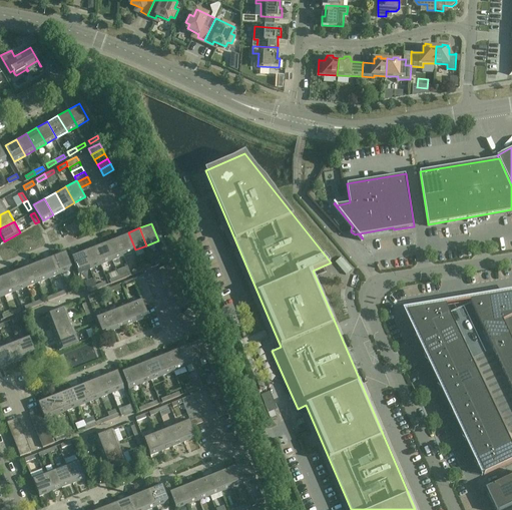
[(135,249),(128,232),(117,236),(124,253),(135,249)]
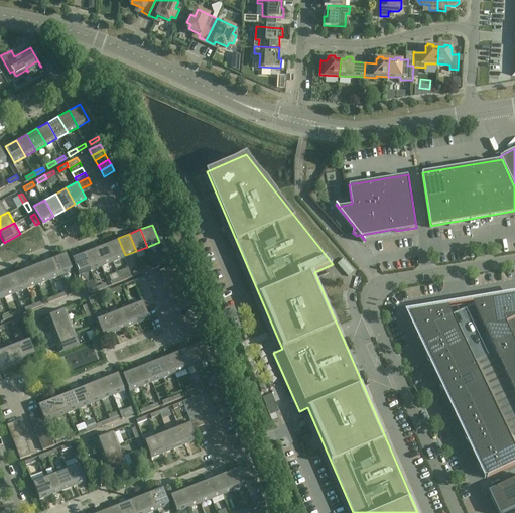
[(125,255),(118,238),(107,242),(114,260),(125,255)]
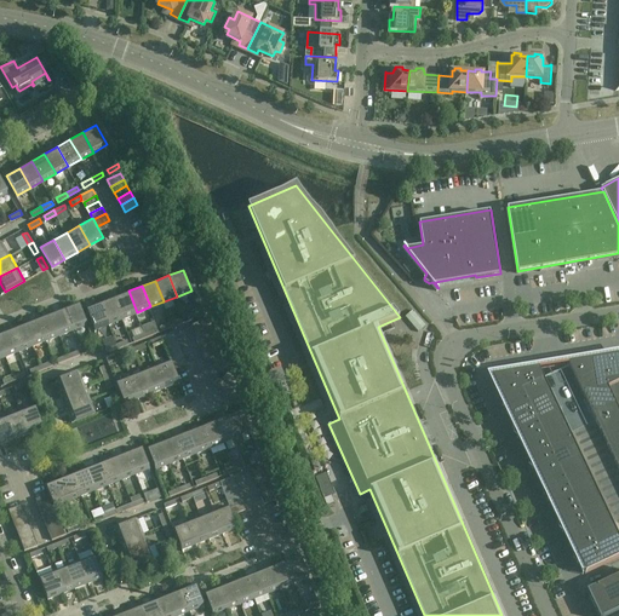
[(137,312),(129,291),(115,297),(122,317),(137,312)]
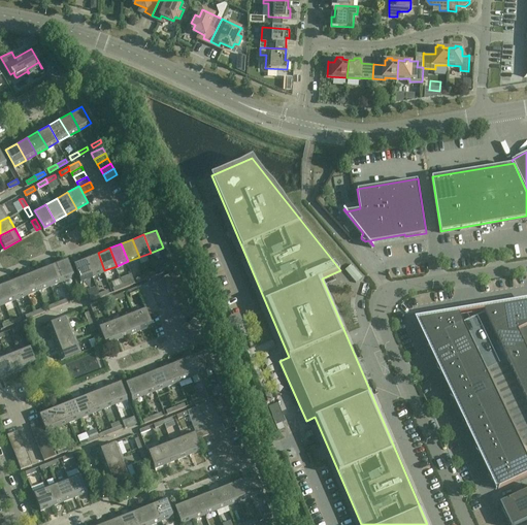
[(104,270),(98,253),(86,257),(93,275),(104,270)]
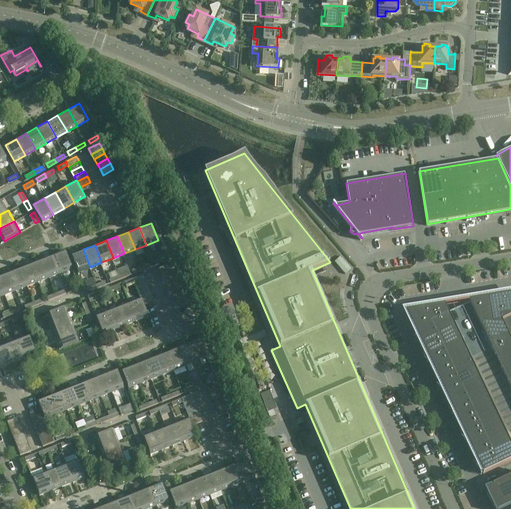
[(66,249),(54,254),(61,271),(73,267),(66,249)]
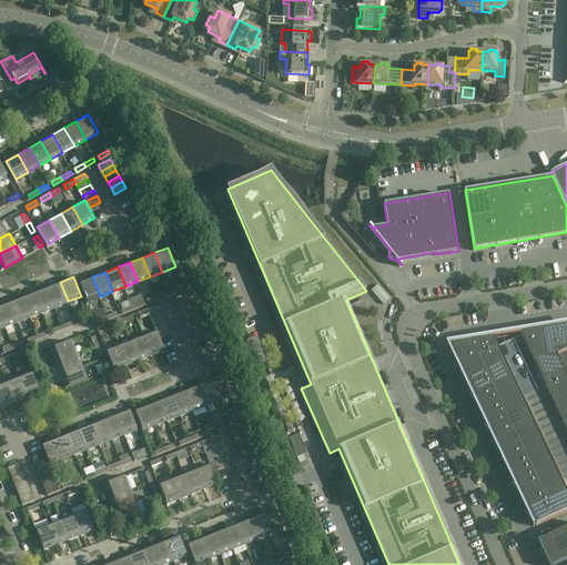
[(100,296),(92,276),(80,282),(88,301),(100,296)]
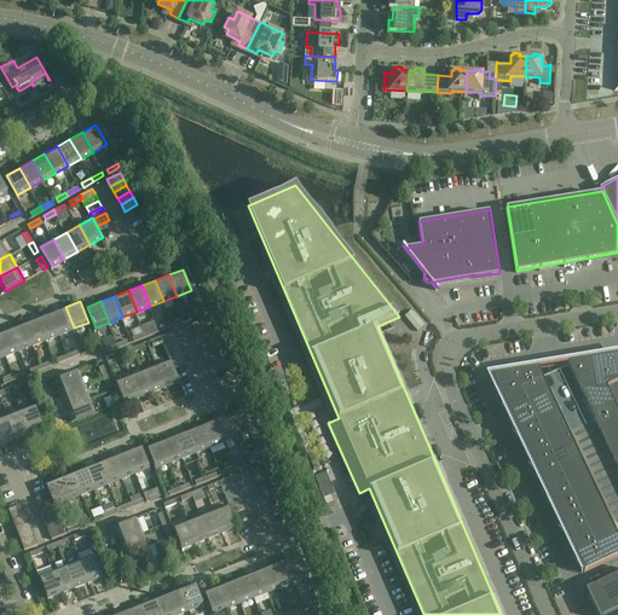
[(425,326),(433,320),(420,303),(413,309),(425,326)]
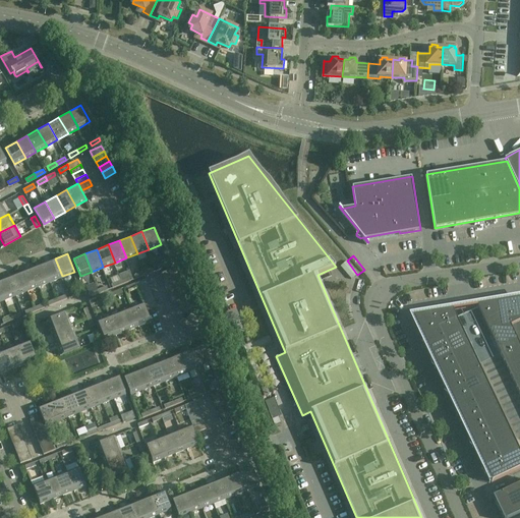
[(62,276),(55,259),(44,263),(51,281),(62,276)]
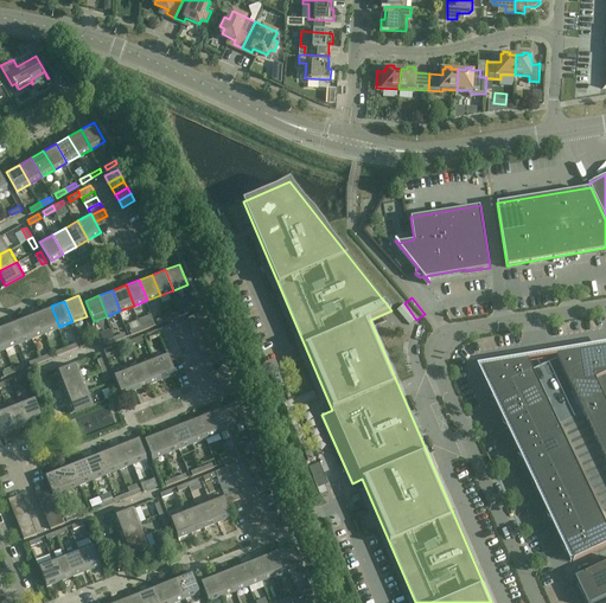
[(59,327),(51,306),(38,312),(46,332),(59,327)]
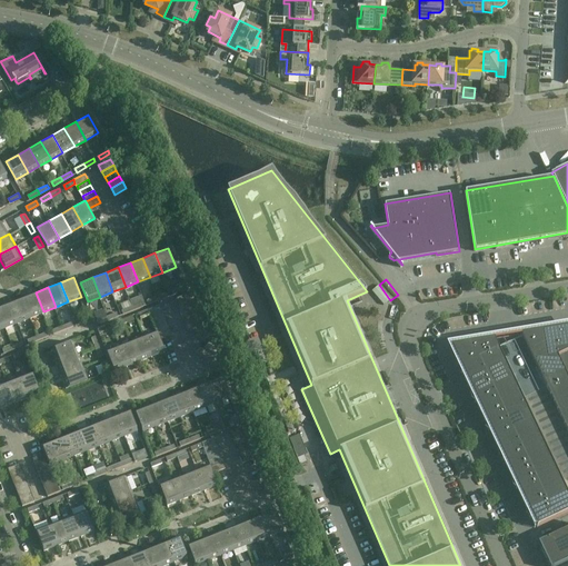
[(43,311),(36,293),(23,297),(30,316),(43,311)]
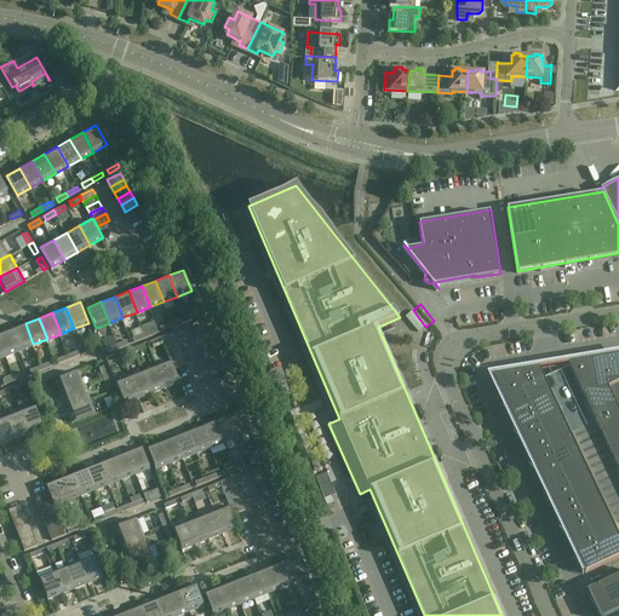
[(207,326),(205,318),(191,323),(194,330),(207,326)]
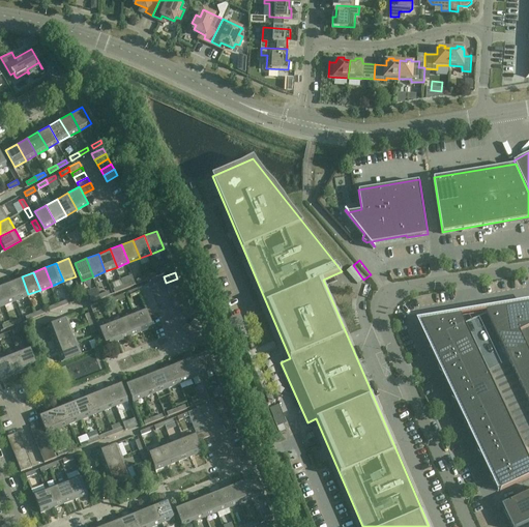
[(28,294),(22,276),(9,281),(17,299),(28,294)]
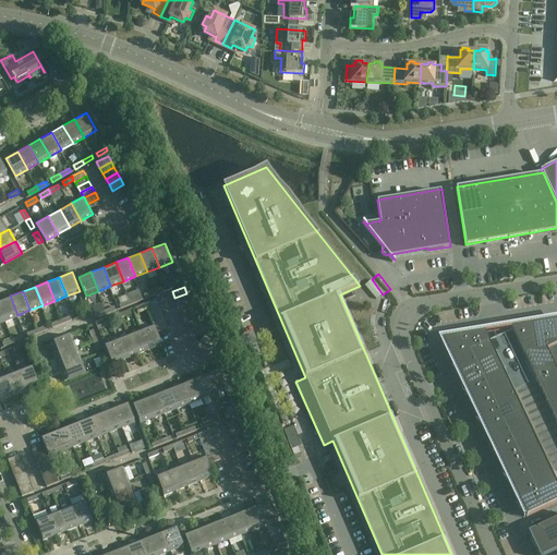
[(189,299),(186,293),(174,298),(177,304),(189,299)]
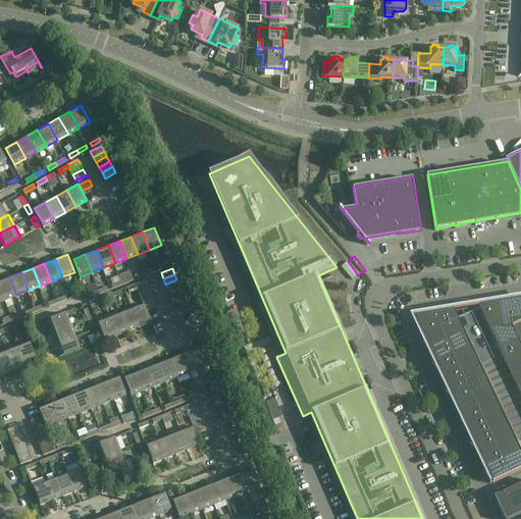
[(16,295),(9,276),(0,280),(0,286),(5,299),(16,295)]
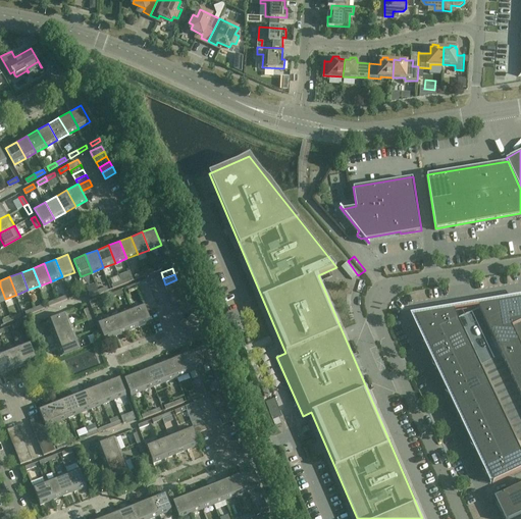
[(149,283),(147,278),(137,282),(139,288),(149,283)]
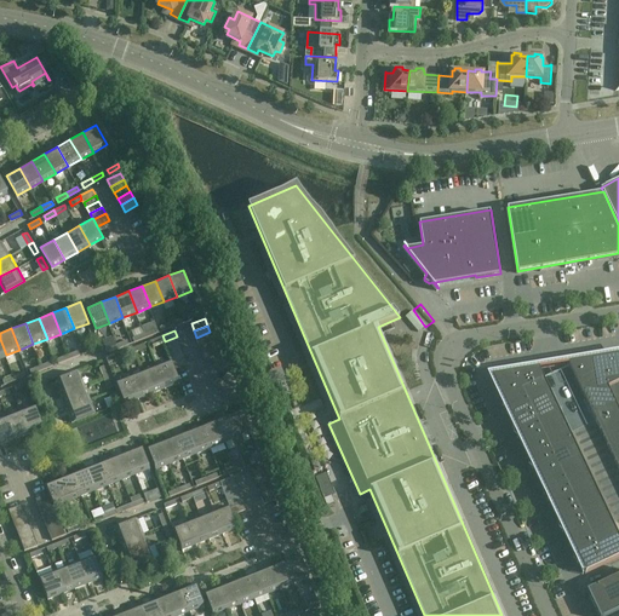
[(213,339),(210,332),(196,338),(200,344),(213,339)]
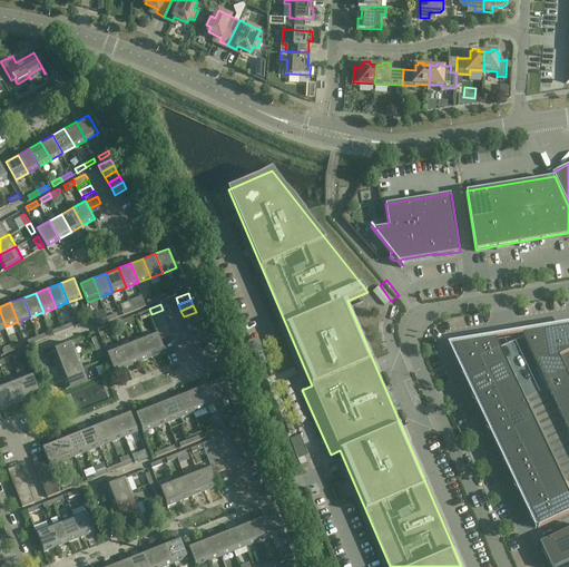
[(165,316),(163,310),(151,314),(154,321),(165,316)]
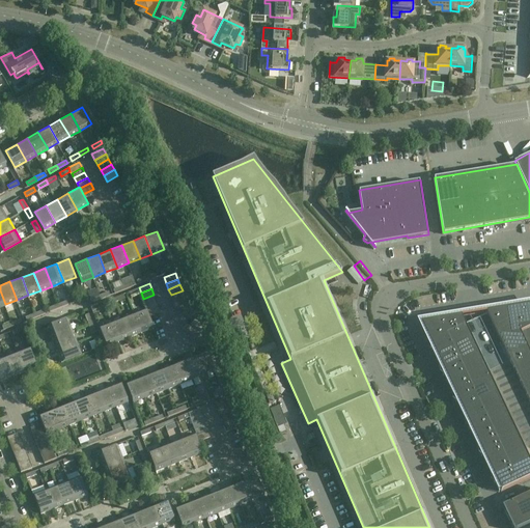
[(185,296),(183,290),(171,295),(173,301),(185,296)]
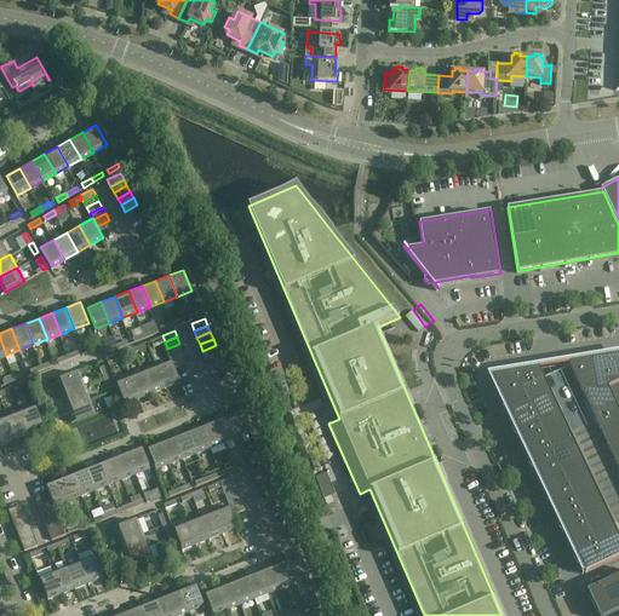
[(183,350),(179,344),(167,349),(170,355),(183,350)]
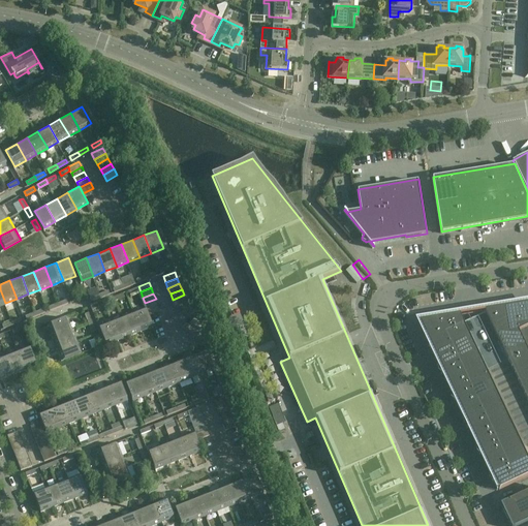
[(186,301),(184,295),(173,300),(175,305),(186,301)]
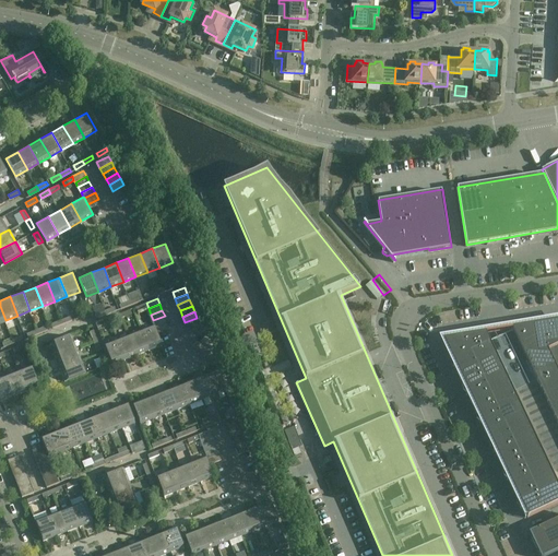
[(167,321),(165,316),(153,320),(155,324),(155,326),(167,321)]
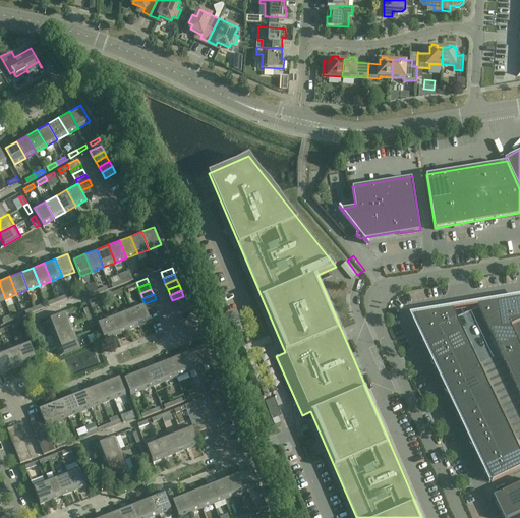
[(519,297),(478,305),(477,305),(519,396),(519,297)]
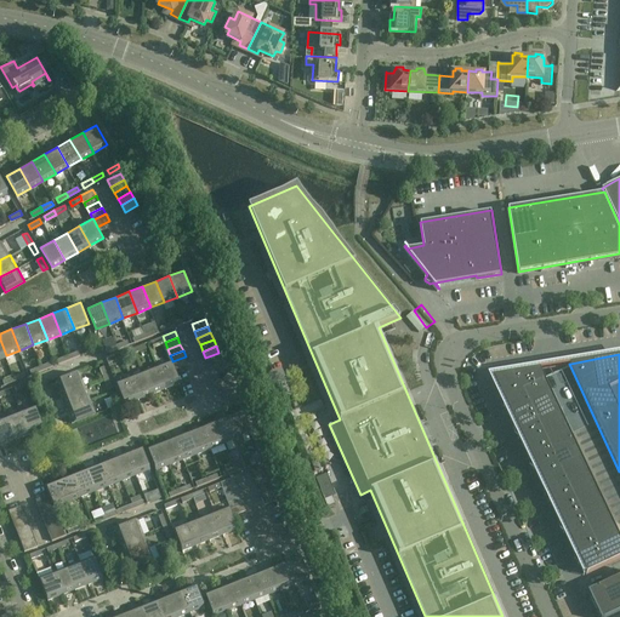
[(188,364),(186,356),(172,361),(176,369),(188,364)]
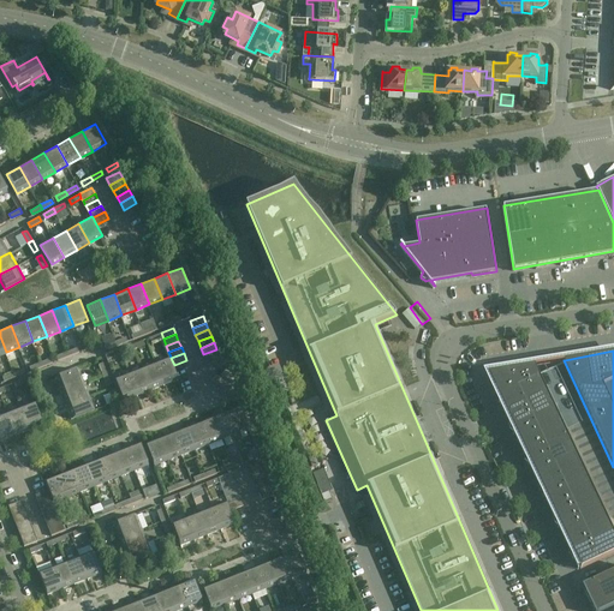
[(178,377),(174,365),(171,358),(171,357),(156,361),(165,383),(178,377)]
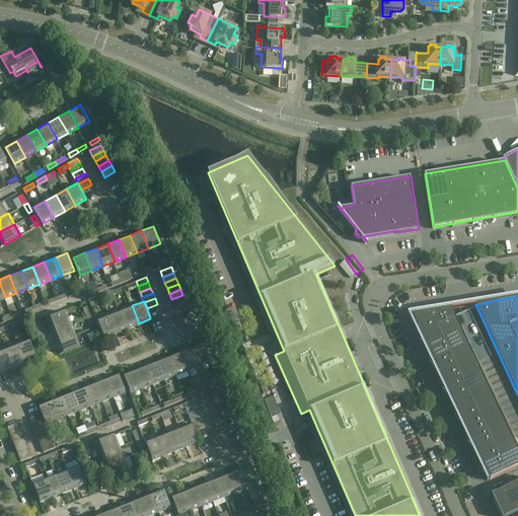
[(139,323),(132,305),(121,310),(128,327),(139,323)]
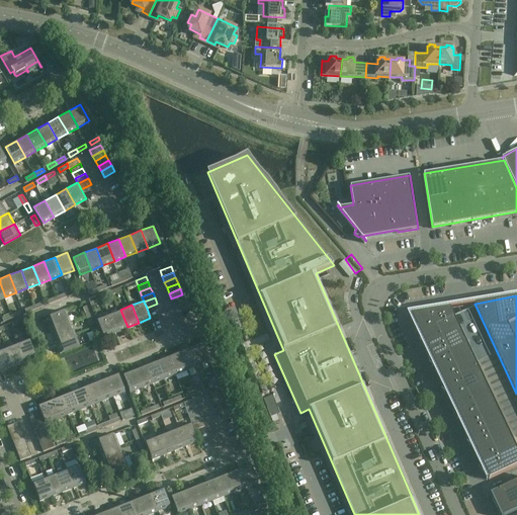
[(516,445),(450,308),(427,312),(424,313),(421,315),(419,317),(418,320),(418,323),(418,326),(419,329),(490,478),(516,464),(516,445)]
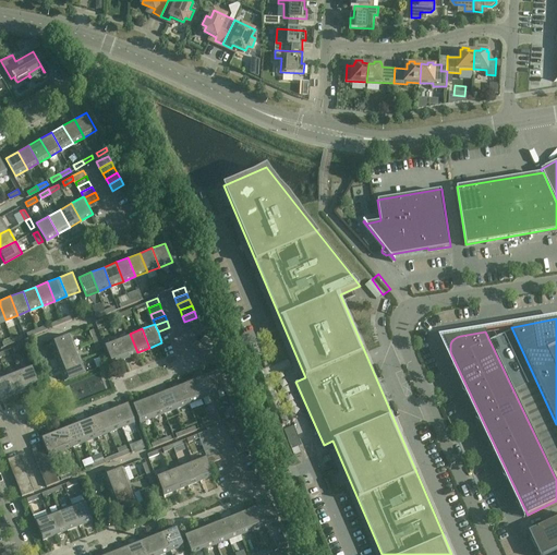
[(52,341),(58,354),(76,347),(71,334),(52,341)]
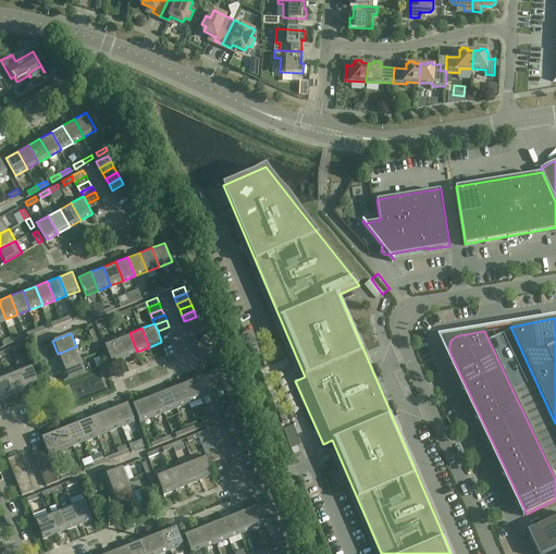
[(137,352),(130,333),(118,337),(125,357),(137,352)]
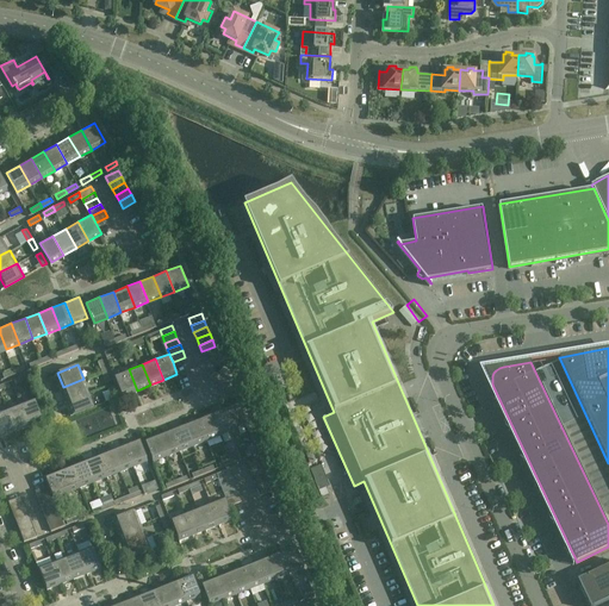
[(137,391),(129,369),(115,375),(123,395),(137,391)]
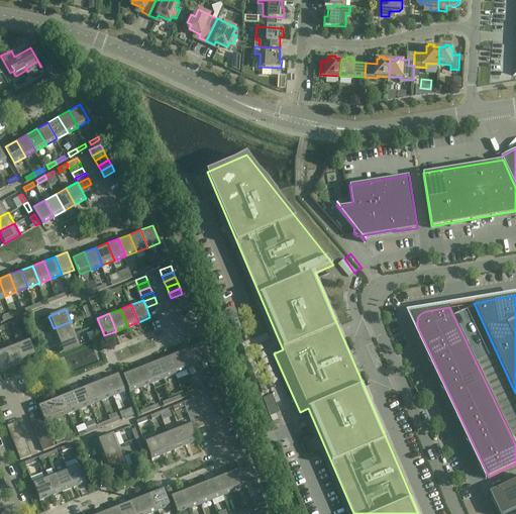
[(75,332),(71,321),(54,328),(58,339),(75,332)]
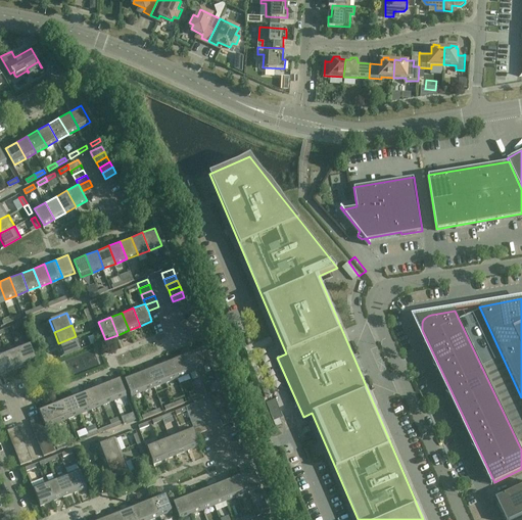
[(81,348),(76,336),(58,343),(62,355),(81,348)]
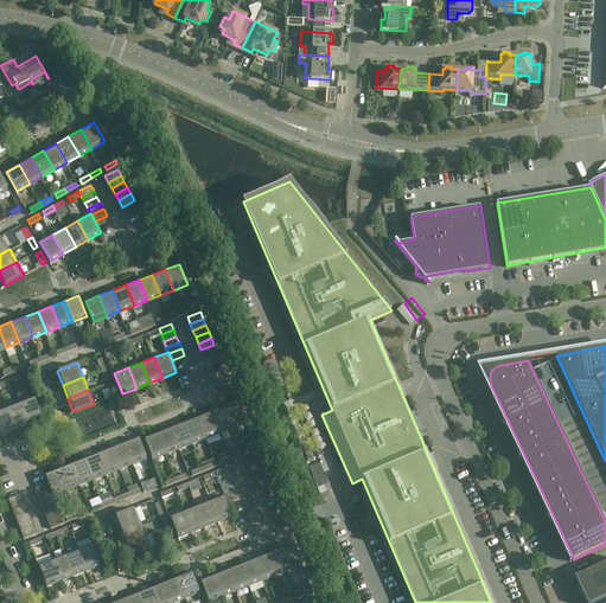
[(43,416),(34,396),(21,402),(30,422),(43,416)]
